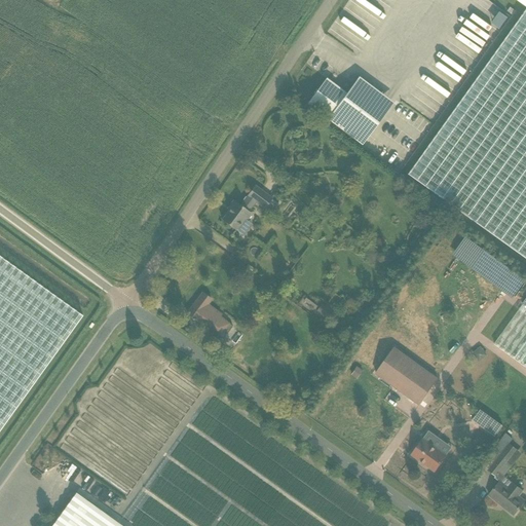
[(525,0),(516,0),(525,6),(525,10),(409,175),(471,219),(525,258),(525,0)]
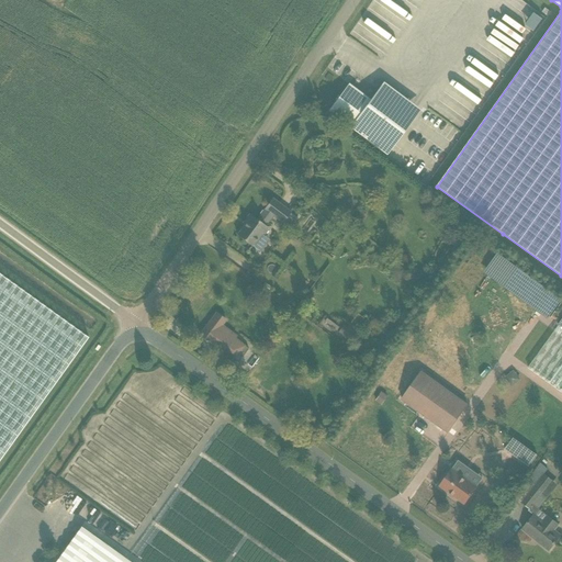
[(508,66),(541,19),(514,0),(502,0),(502,1),(527,19),(521,25),(503,12),(479,46),(508,66)]
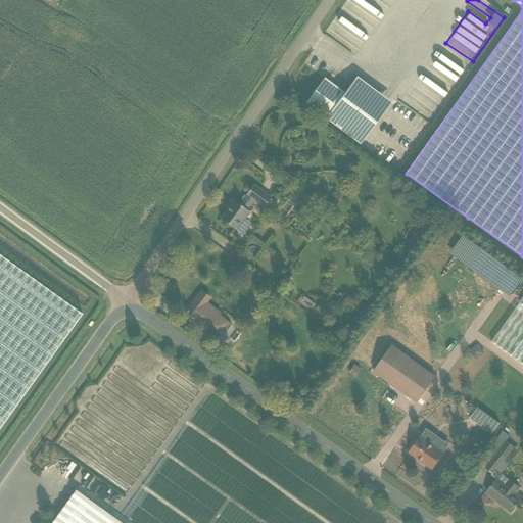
[(344,93),(324,78),(305,103),(360,144),(391,102),(357,77),(344,93)]
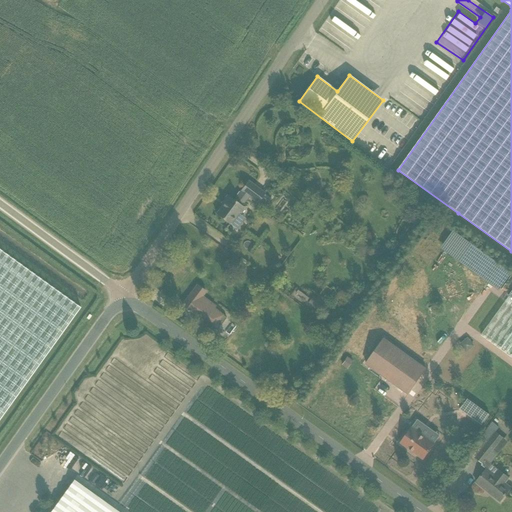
[(224,203),(216,214),(229,224),(238,213),(240,215),(246,206),(243,204),(248,197),(257,203),(265,194),(248,181),(241,191),(236,198),(235,198),(234,200),(227,195),(222,201),(224,203)]
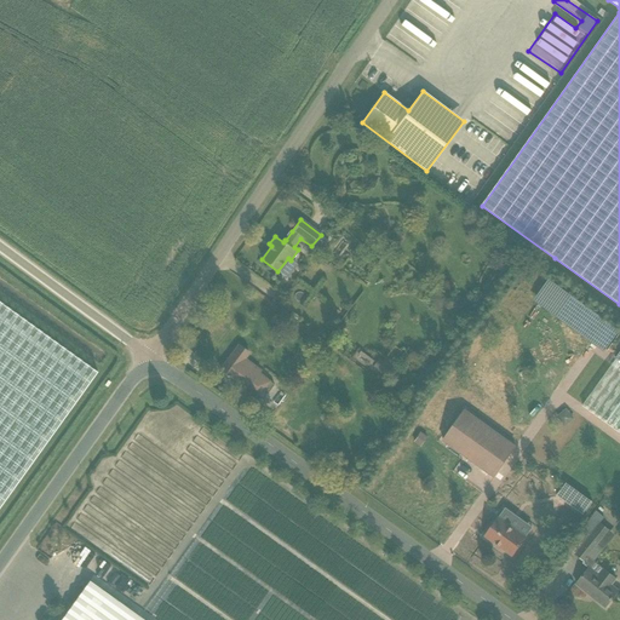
[(604,351),(619,329),(567,296),(552,317),(604,351)]
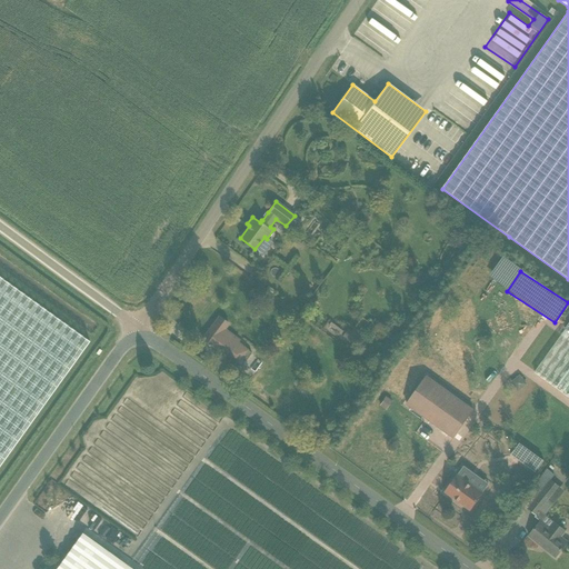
[(0,465),(89,341),(0,277),(0,465)]
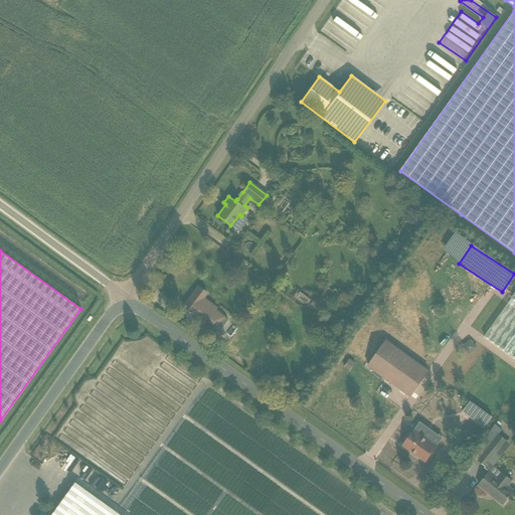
[(227,320),(224,318),(225,317),(215,310),(216,309),(215,308),(203,299),(206,294),(198,287),(182,308),(191,314),(191,313),(214,330),(215,329),(219,332),(227,320)]
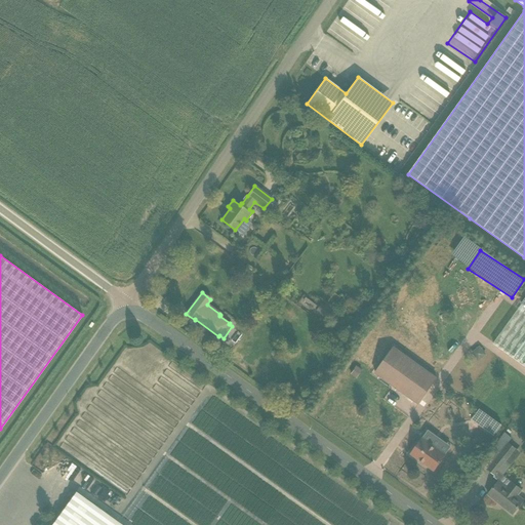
[(524,298),(493,344),(524,365),(524,298)]
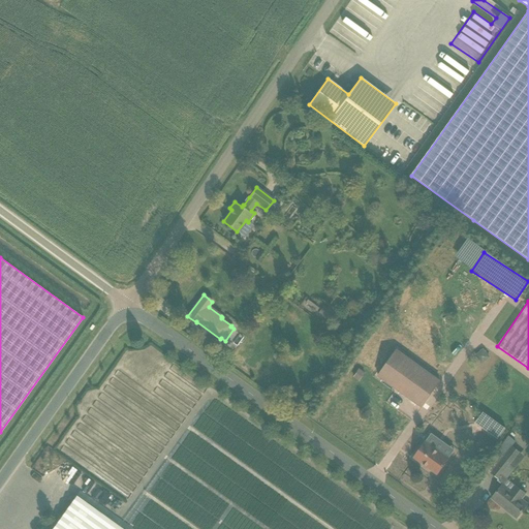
[(327,309),(323,306),(318,312),(329,320),(336,310),(330,306),(327,309)]
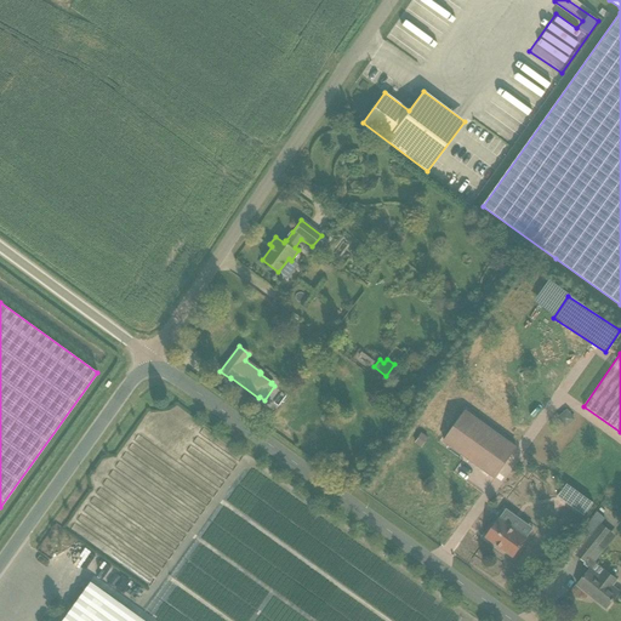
[(444,442),(494,478),(517,448),(466,411),(444,442)]
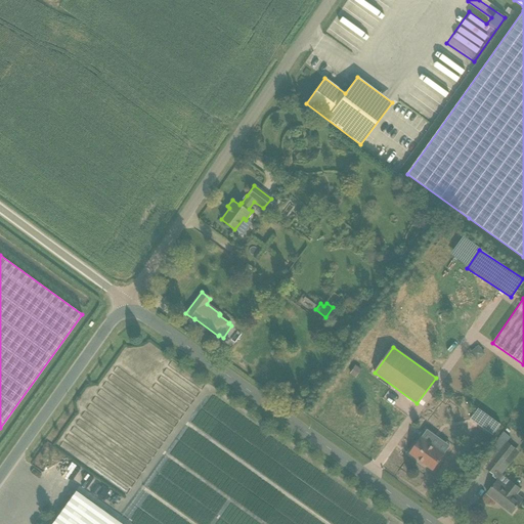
[(355,365),(350,374),(355,377),(361,369),(355,365)]
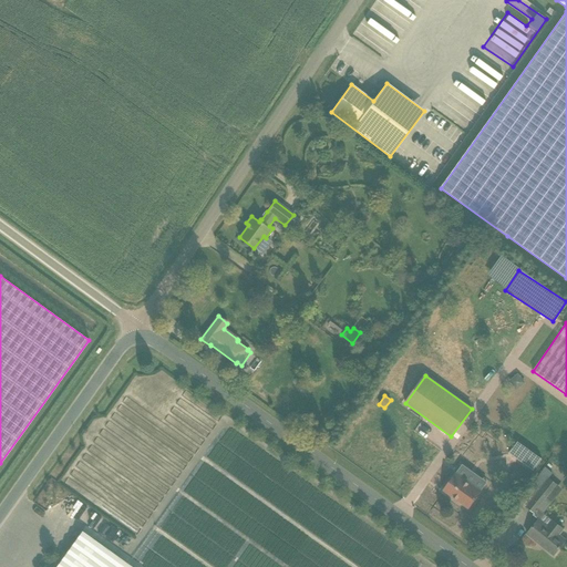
[(493,408),(501,415),(507,406),(500,400),(493,408)]
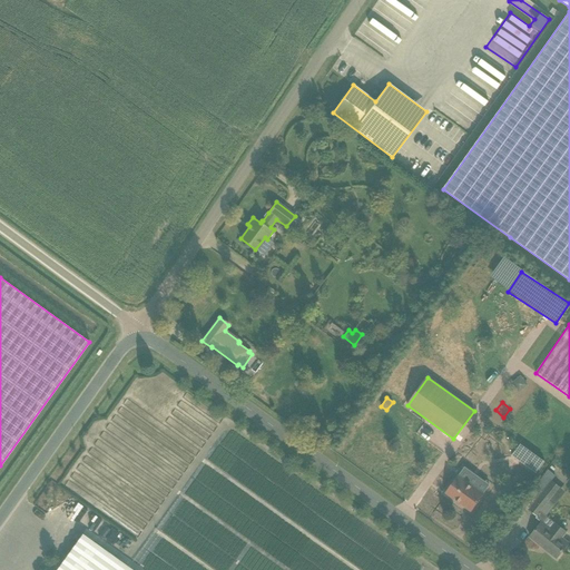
[(520,444),(512,457),(536,473),(544,462),(520,444)]
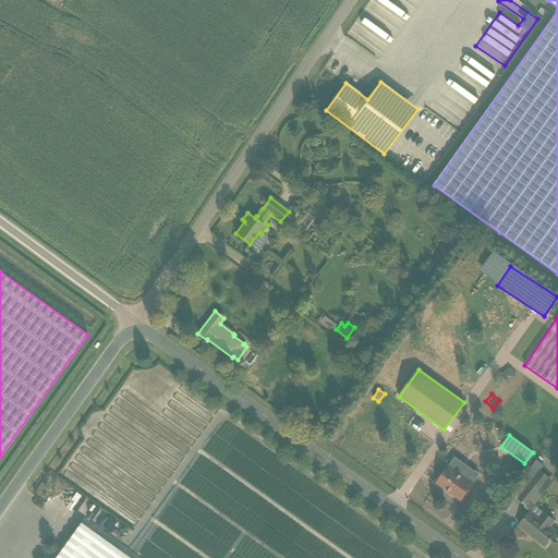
[(436,483),(461,500),(473,483),(449,465),(436,483)]
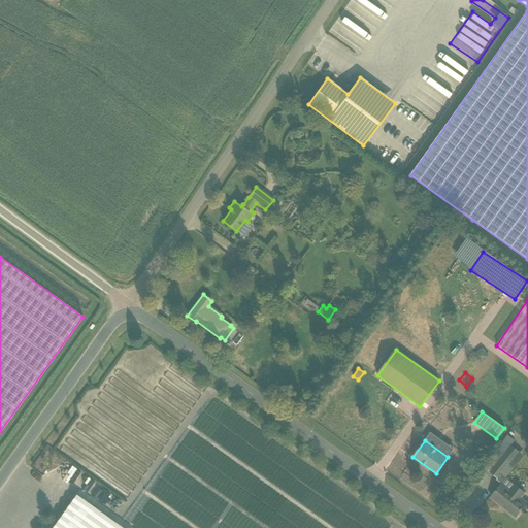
[(498,477),(512,461),(520,452),(512,446),(497,463),(490,471),(498,477)]
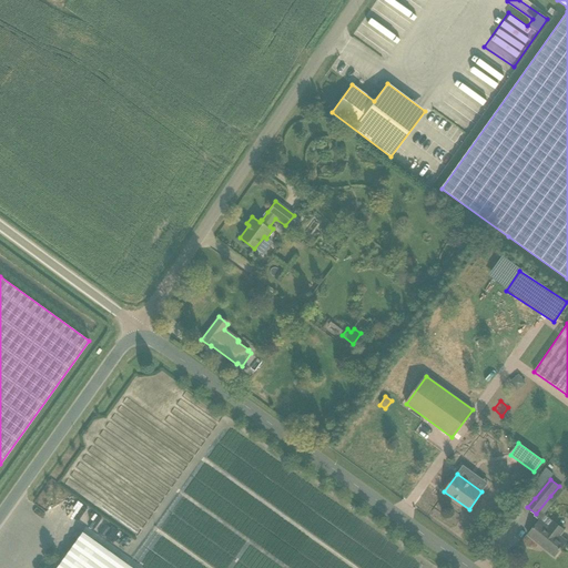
[(556,556),(563,547),(567,541),(560,536),(564,530),(551,521),(548,526),(540,519),(528,535),(539,544),(539,543),(556,556)]
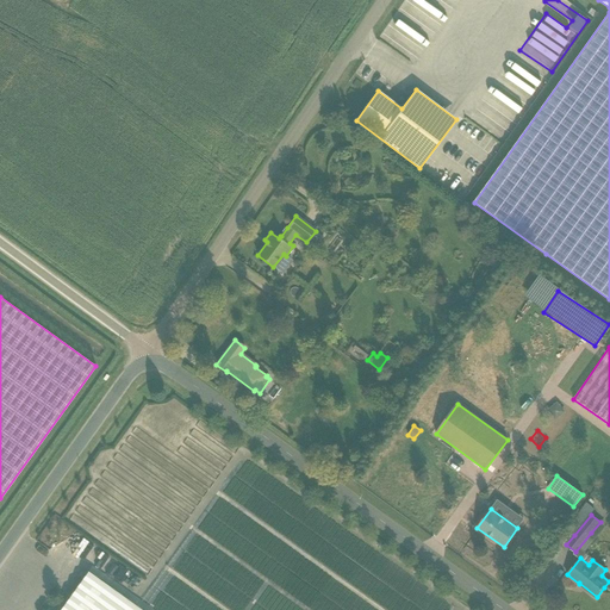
[(141,609),(88,572),(61,609),(141,609)]
